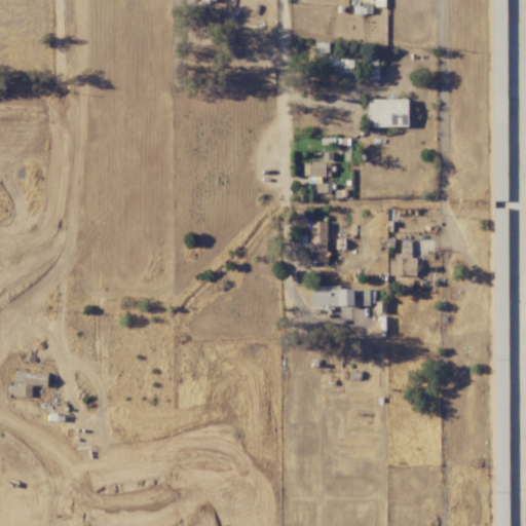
[(352,74),(353,60),(316,58),(316,65),(338,66),(338,73),(352,74)]
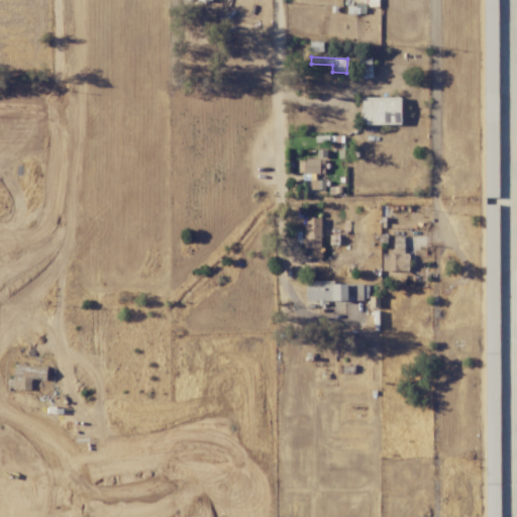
[(401,98),(362,98),(362,124),(400,124),(401,98)]
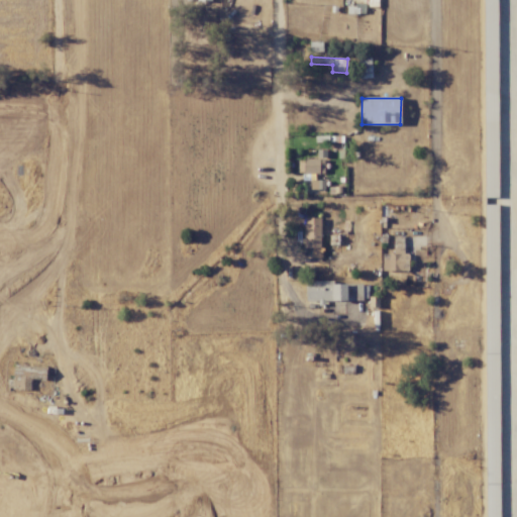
[(324,160),(298,159),(298,173),(324,174),(324,160)]
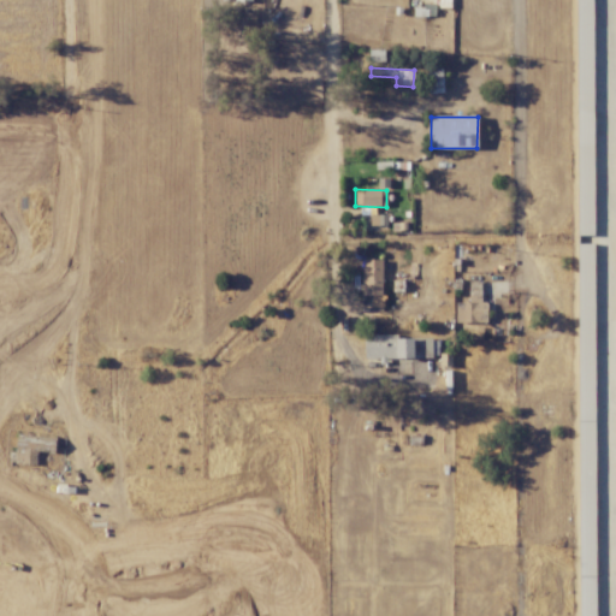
[(363,295),(383,295),(383,260),(362,260),(363,295)]
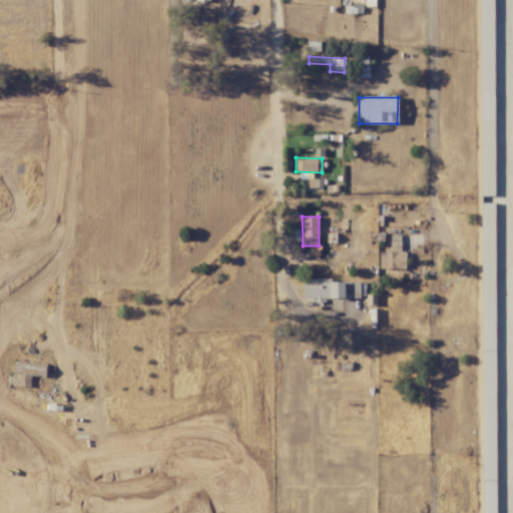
[(390,252),(380,252),(380,269),(406,269),(406,251),(401,251),(401,234),(390,234),(390,252)]
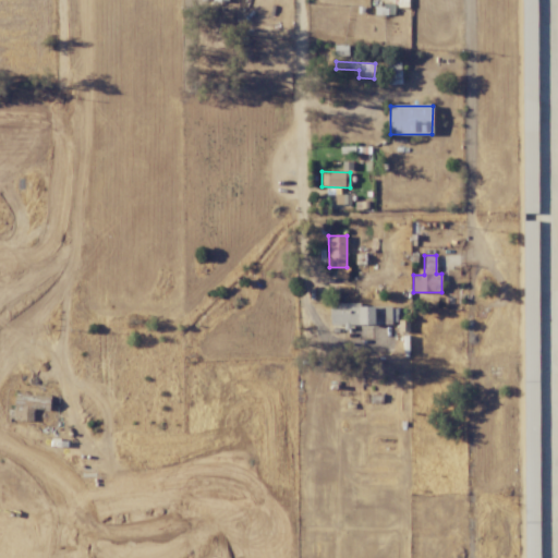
[(361,303),(330,303),(330,325),(343,325),(397,325),(396,306),(361,307),(361,303)]
